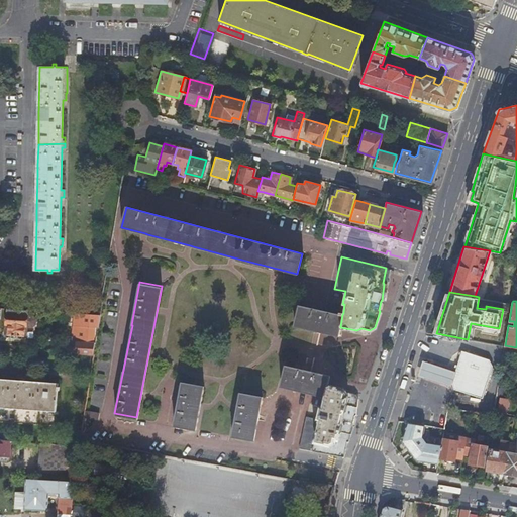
[(338,333),(340,327),(342,314),(298,305),(294,325),(338,335),(338,333)]
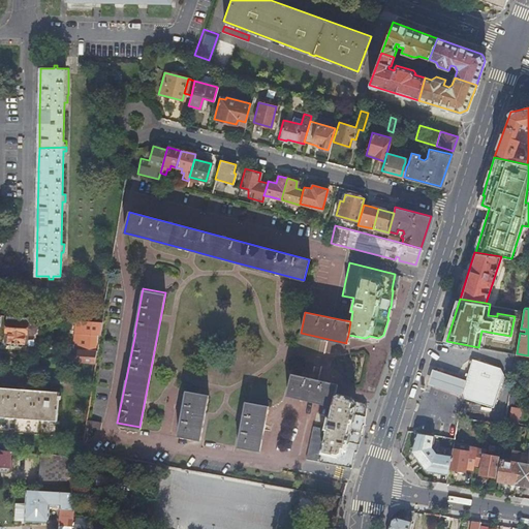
[(28,317),(5,315),(4,332),(8,332),(7,342),(23,343),(23,338),(26,338),(26,334),(31,334),(35,332),(35,327),(32,323),(27,322),(28,317)]
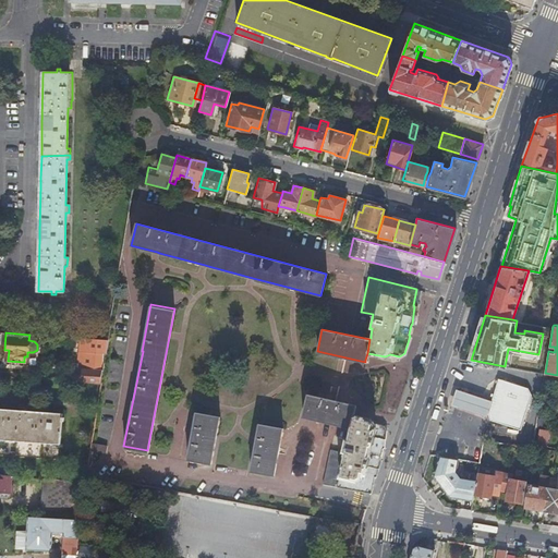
[(105,353),(107,340),(85,338),(84,352),(79,351),(77,367),(76,379),(76,380),(100,383),(105,353)]
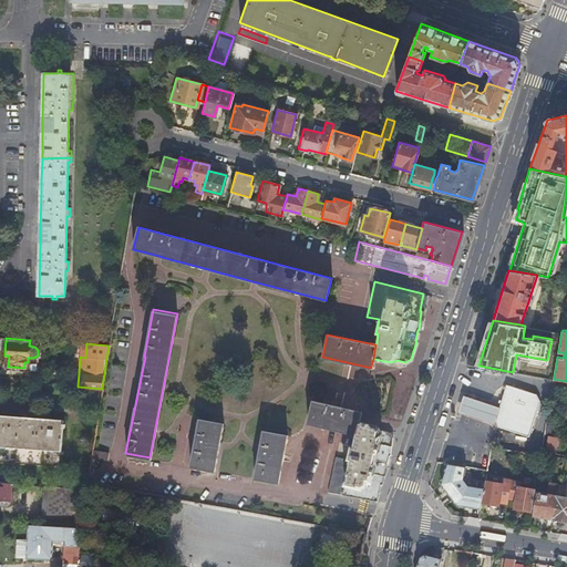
[(529,436),(532,426),(540,401),(537,393),(506,384),(502,400),(496,419),(496,420),(496,421),(497,426),(529,436)]
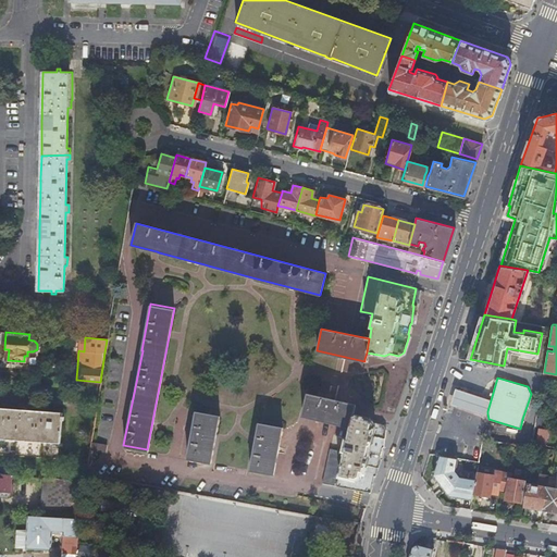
[(487,411),(493,393),(457,382),(450,405),(486,416),(487,413),(487,412),(487,411)]
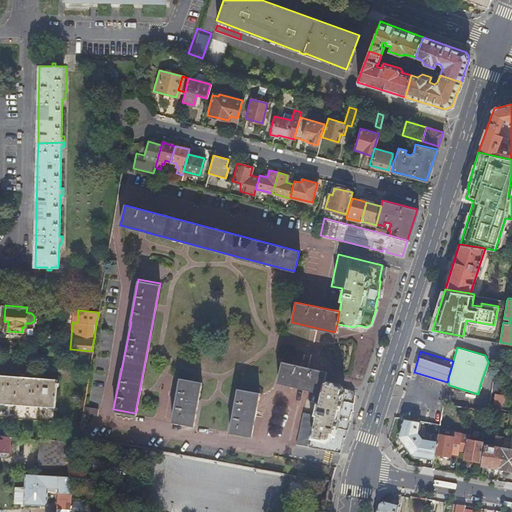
[(324,379),(325,373),(326,371),(282,361),(277,381),(321,392),(324,379)]
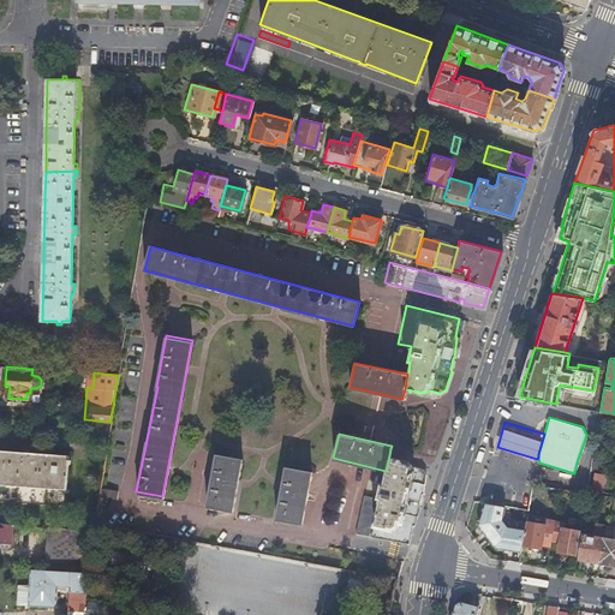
[(16,483),(16,485),(46,488),(46,485),(55,485),(55,489),(66,489),(67,464),(70,464),(70,459),(67,459),(69,455),(0,449),(0,484),(6,485),(6,482),(16,483)]
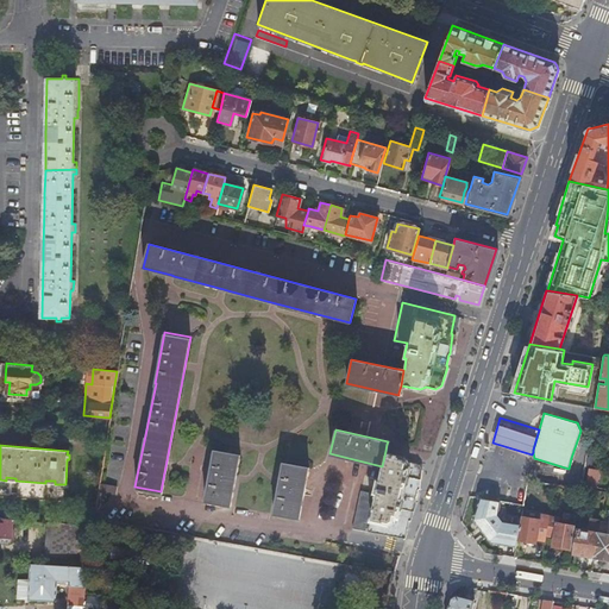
[(228,504),(239,453),(213,447),(202,500),(228,504)]
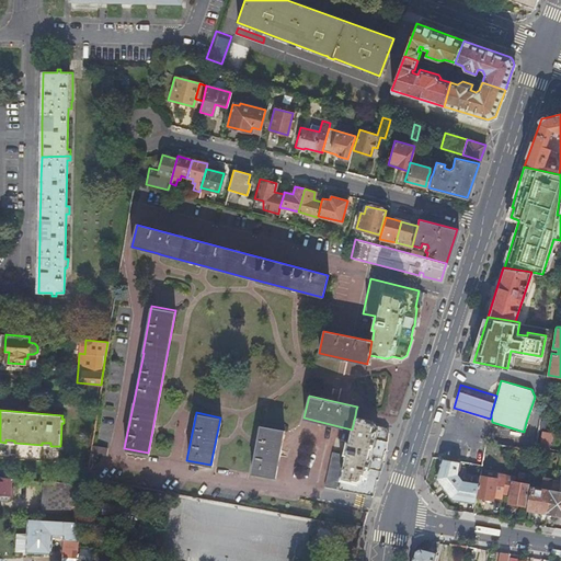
[(371,495),(382,461),(381,460),(384,450),(386,450),(388,432),(386,427),(376,425),(373,420),(355,415),(352,430),(352,431),(351,431),(348,439),(346,439),(343,453),(331,450),(323,485),(371,495)]
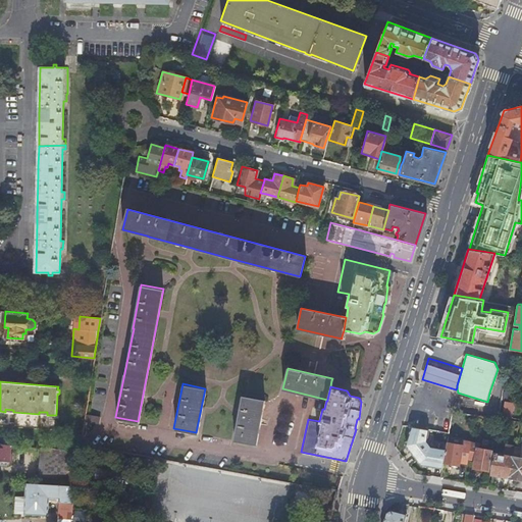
[(255,444),(263,400),(242,396),(238,414),(232,439),(255,444)]
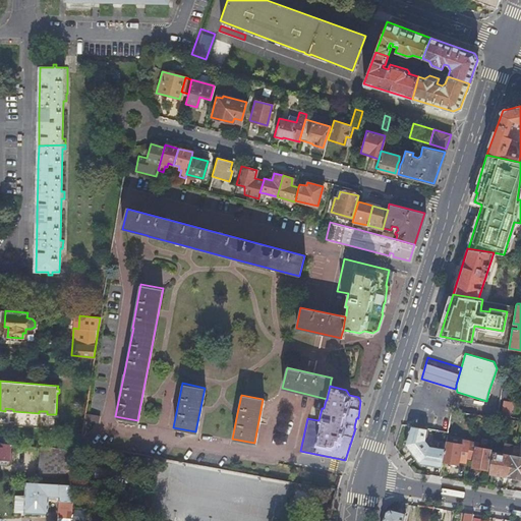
[(502,414),(510,416),(512,403),(504,401),(502,414)]
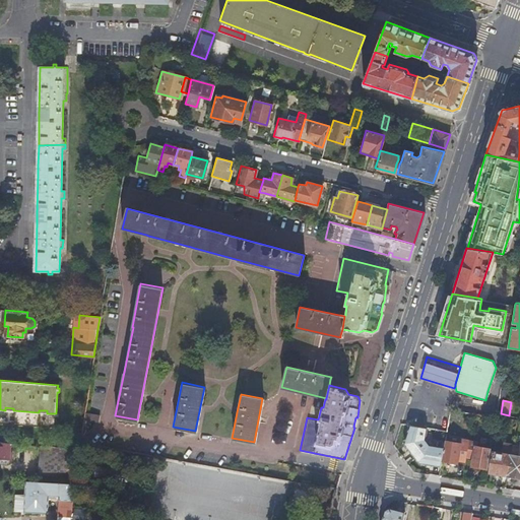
[(84,410),(83,418),(96,420),(98,413),(84,410)]
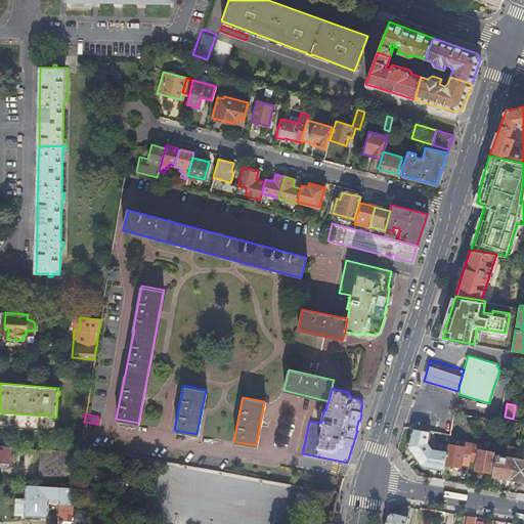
[(273,445),(295,451),(302,426),(281,420),(273,445)]
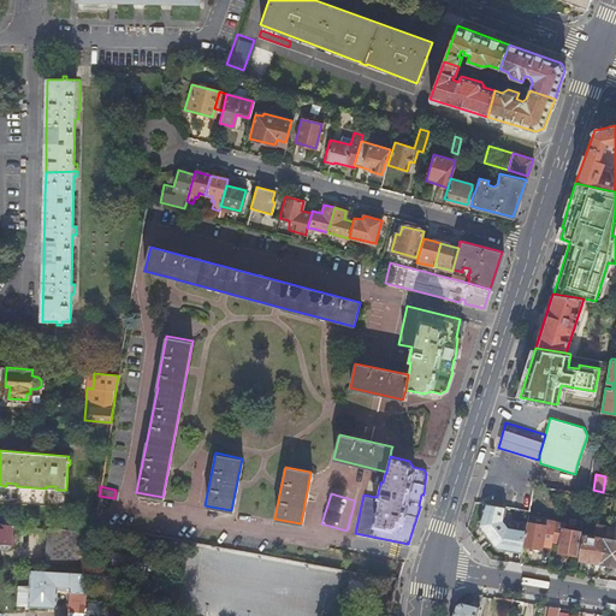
[(523,545),(526,528),(509,526),(504,519),(507,505),(486,502),(480,523),(497,548),(522,552),(523,545)]
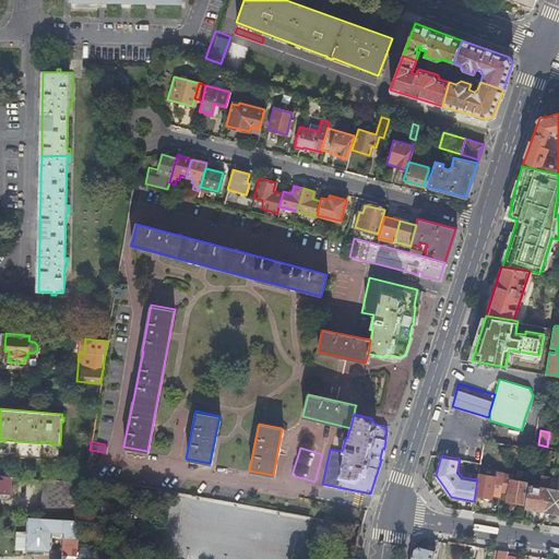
[(477,479),(475,495),(491,497),(491,494),(500,495),(500,491),(503,473),(496,472),(495,476),(478,474),(477,479)]
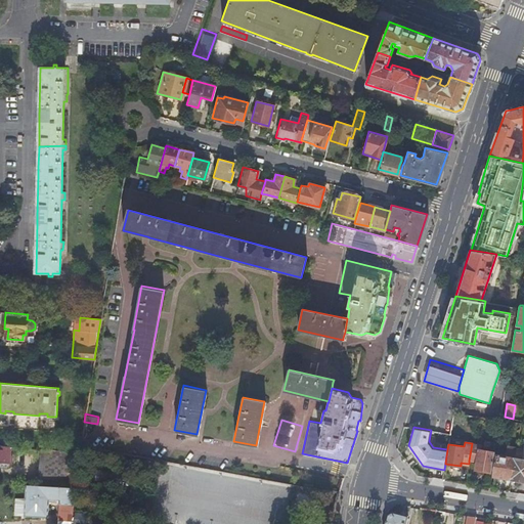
[(472,443),(469,461),(477,462),(476,469),(491,471),(494,452),(481,449),(481,444),(472,443)]
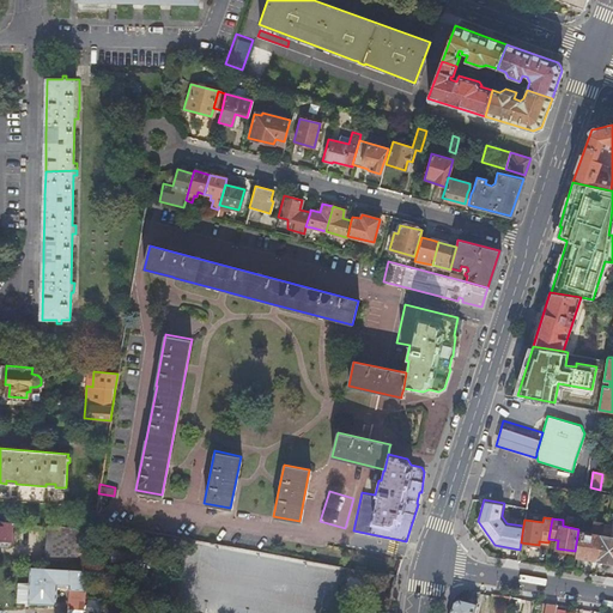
[(11,533),(12,522),(0,521),(0,545),(1,545),(6,546),(10,544),(10,540),(12,540),(12,533),(11,533)]
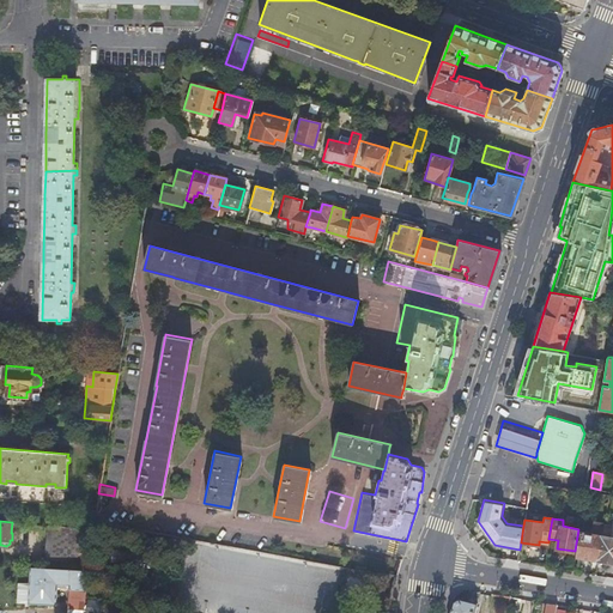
[(612,560),(612,538),(610,538),(612,525),(605,523),(602,532),(598,559),(612,560)]
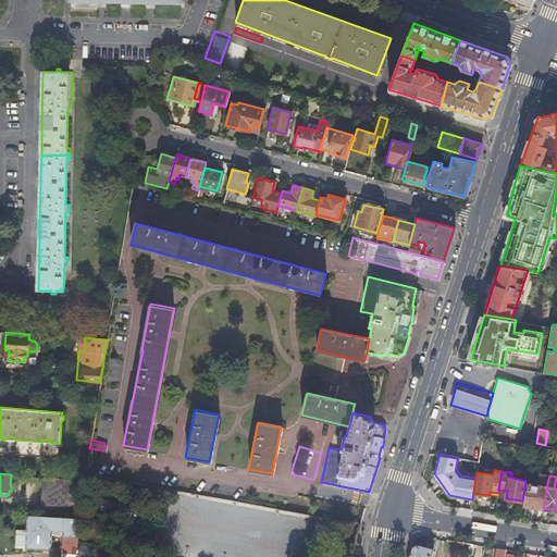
[(41,515),(69,516),(72,479),(45,477),(41,515)]
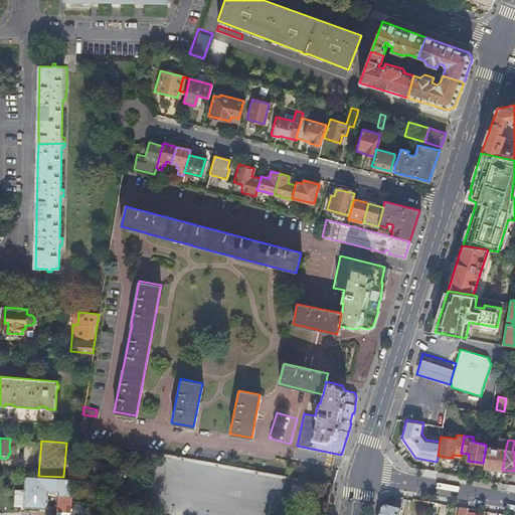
[(489,448),(486,467),(490,468),(502,470),(506,447),(504,446),(504,445),(497,444),(496,449),(489,448)]
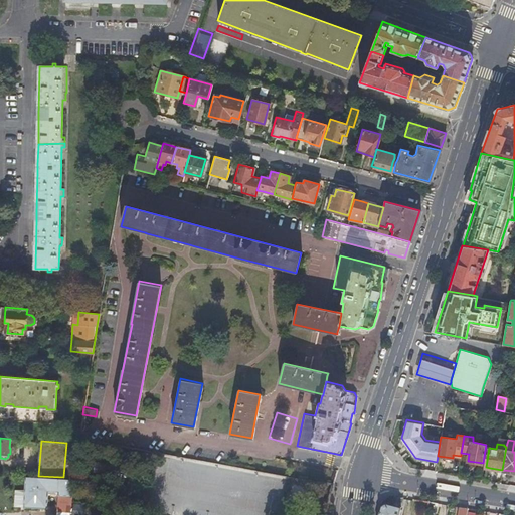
[(67,467),(74,468),(75,464),(74,464),(75,458),(71,458),(71,456),(66,456),(65,464),(68,465),(67,467)]
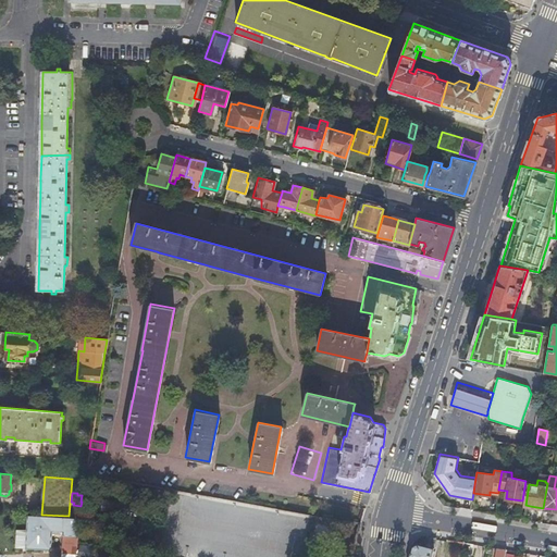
[(60,556),(74,556),(79,517),(72,516),(69,516),(41,515),(26,515),(25,547),(49,548),(51,532),(61,532),(60,556)]
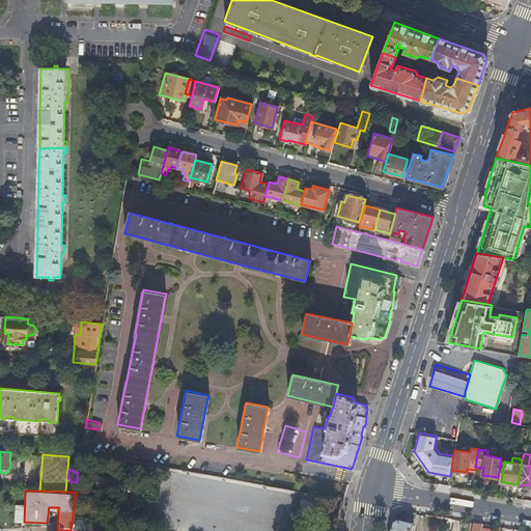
[(76,521),(77,529),(85,529),(85,520),(76,521)]
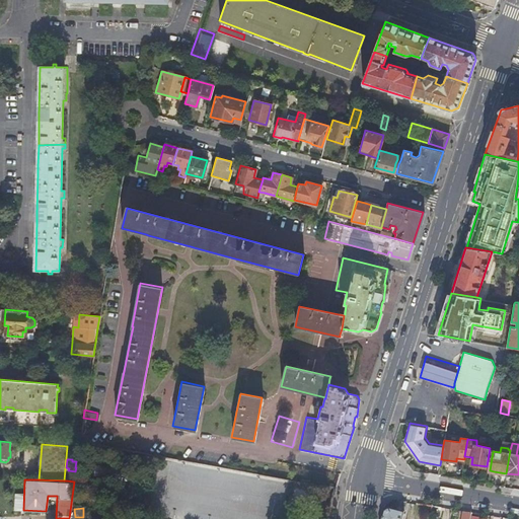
[(382,510),(379,518),(400,518),(402,512),(387,508),(382,510)]
